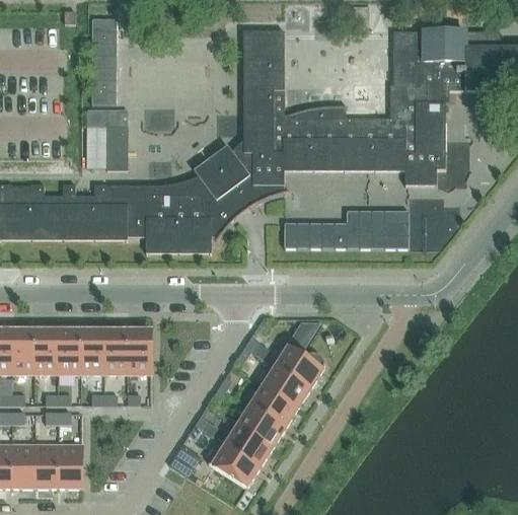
[(74,11),(64,11),(64,24),(74,24),(74,11)]
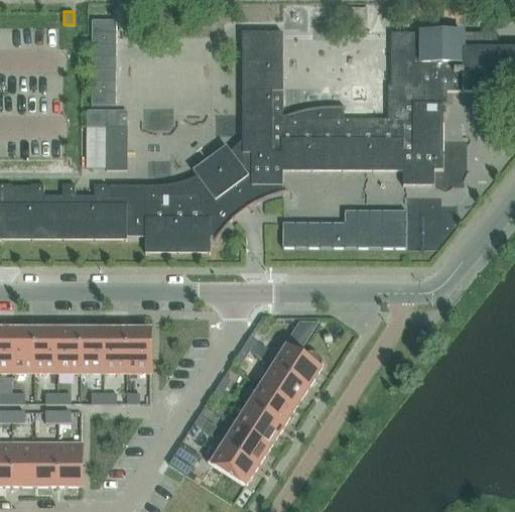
[(91,18),(91,104),(115,104),(115,18),(91,18)]
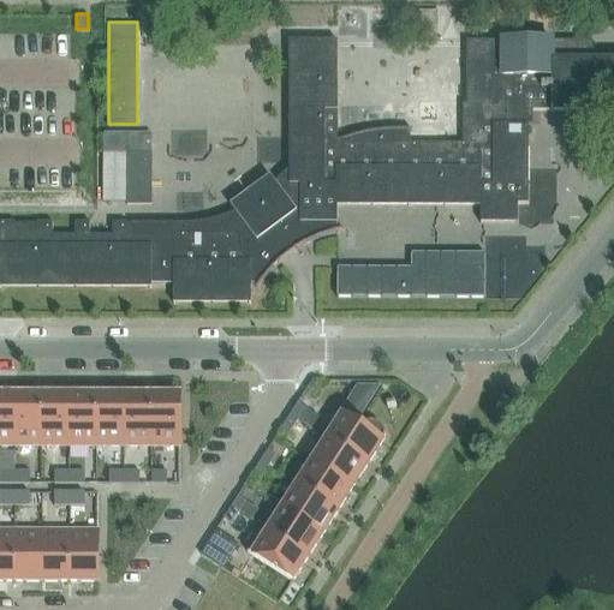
[(288,39),(288,166),(288,183),(299,183),(299,221),(309,238),(322,232),(335,228),(335,220),(337,220),(337,201),(371,201),(371,203),(373,203),(373,201),(407,201),(407,203),(409,203),(409,201),(443,201),(443,203),(445,203),(445,202),(480,201),(480,220),(481,219),(481,217),(516,217),(516,219),(518,219),(518,201),(528,201),(528,121),(523,121),(523,106),(550,106),(550,108),(552,108),(552,107),(613,106),(613,39),(466,40),(466,101),(460,101),(460,141),(409,142),(409,126),(395,126),(381,126),(369,129),(358,130),(347,133),(337,137),(337,39),(288,39)]
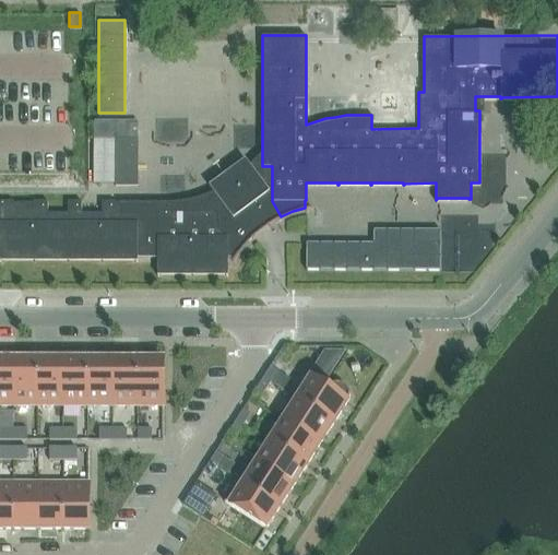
[(92,119),(92,136),(115,136),(115,119),(92,119)]
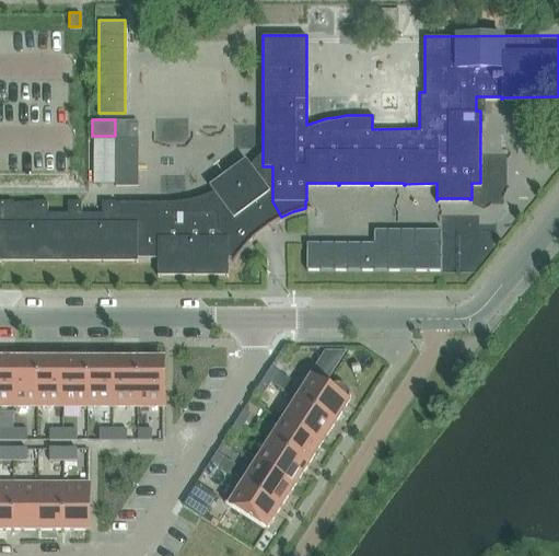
[(92,138),(92,181),(115,181),(115,137),(92,138)]
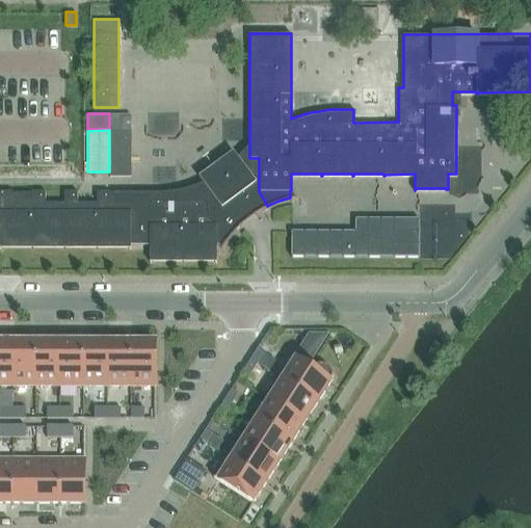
[(109,172),(109,174),(130,174),(130,130),(109,130),(109,172)]
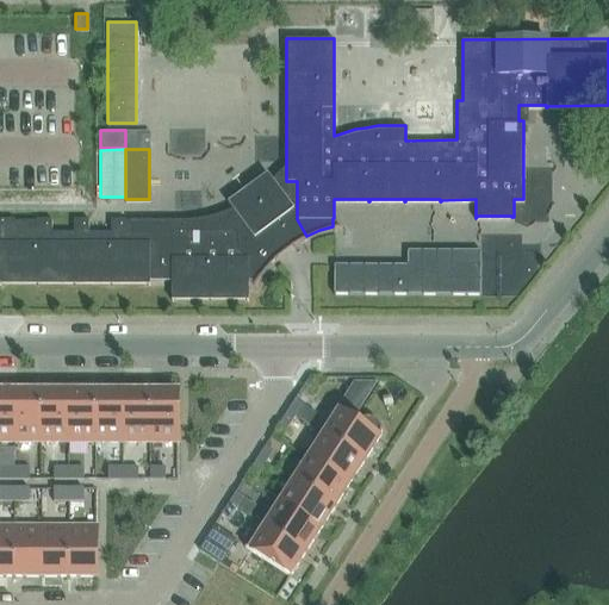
[(286,181),(286,164),(271,178),(266,170),(227,200),(231,207),(224,210),(215,213),(205,216),(193,218),(182,219),(125,219),(125,217),(111,216),(111,230),(88,230),(88,216),(74,216),(73,230),(51,230),(51,216),(36,216),(36,219),(13,219),(13,216),(0,216),(0,282),(0,280),(147,280),(147,282),(148,282),(148,278),(171,278),(171,298),(173,298),(173,295),(246,295),(244,298),(247,298),(247,279),(256,279),(262,270),(271,261),(280,251),(292,243),(306,236),(297,219),(297,181),(286,181)]
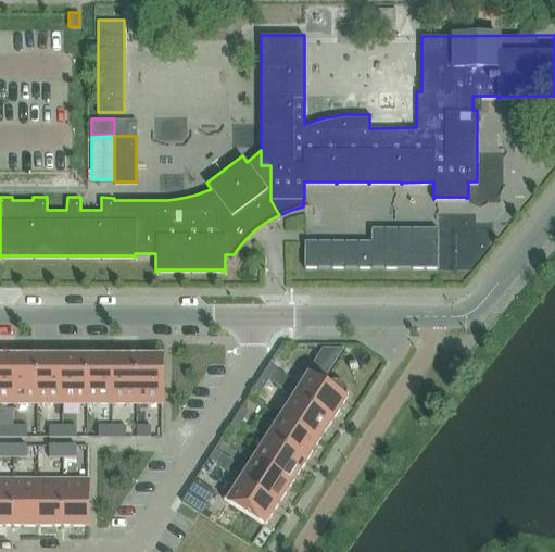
[(438,267),(437,227),(370,227),(370,241),(304,241),(304,268),(438,267)]
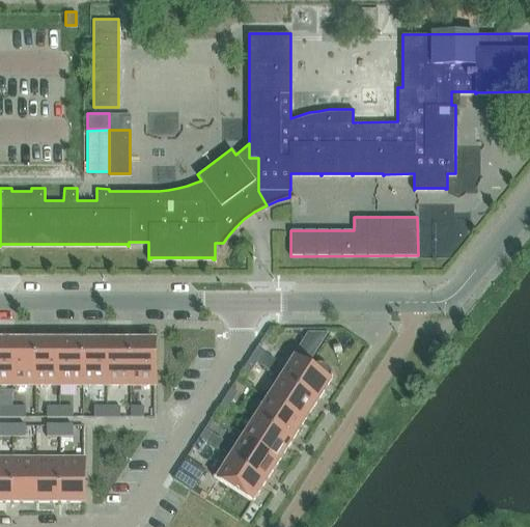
[(327,331),(309,331),(296,351),(308,358),(327,331)]
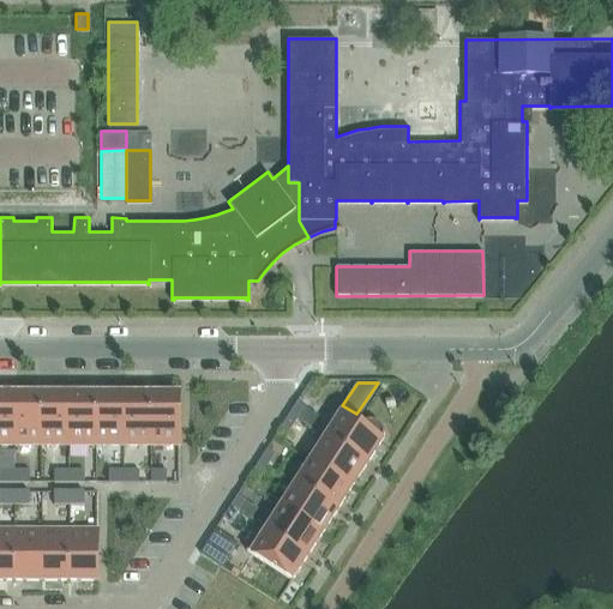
[(13,391),(13,441),(41,441),(41,389),(38,389),(38,391),(13,391)]
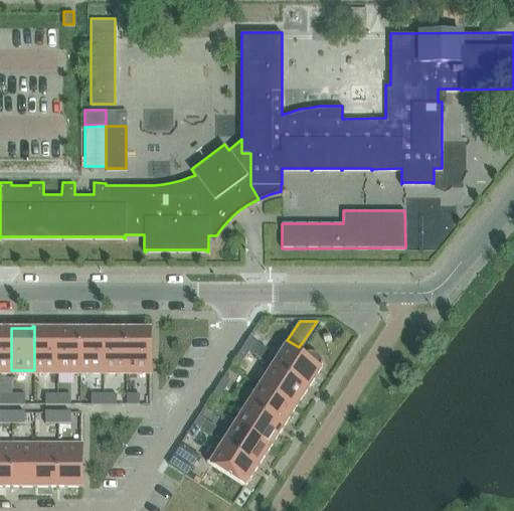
[(56,328),(35,328),(35,326),(34,326),(34,370),(56,370),(56,328)]
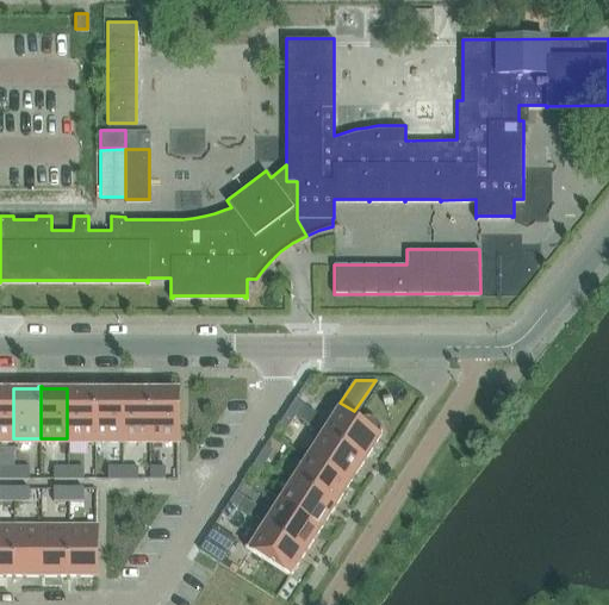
[(94,386),(93,386),(93,388),(67,388),(67,438),(94,438),(94,386)]
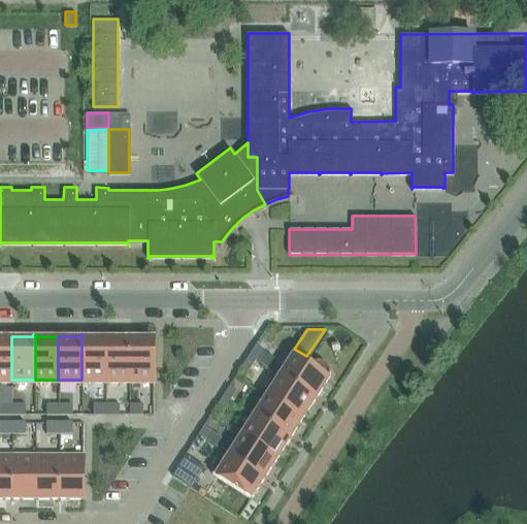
[(105,336),(84,336),(83,334),(81,334),(81,380),(105,380),(105,336)]
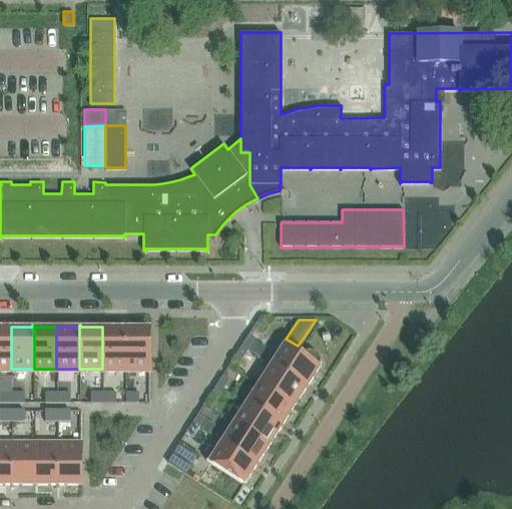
[(102,369),(125,369),(125,325),(123,325),(123,327),(102,327),(102,369)]
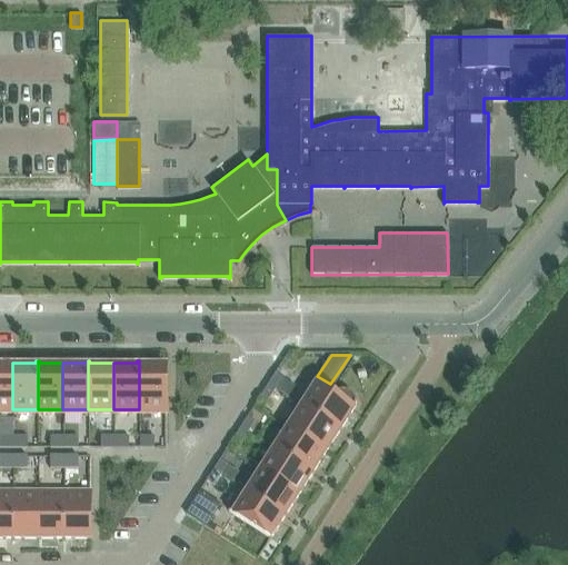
[(140,360),(139,360),(139,409),(166,410),(165,363),(140,363),(140,360)]
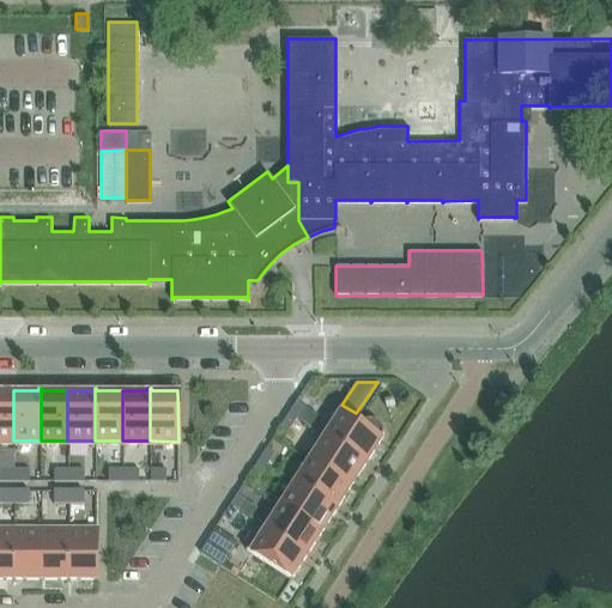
[(0,441),(13,441),(13,390),(0,389),(0,441)]
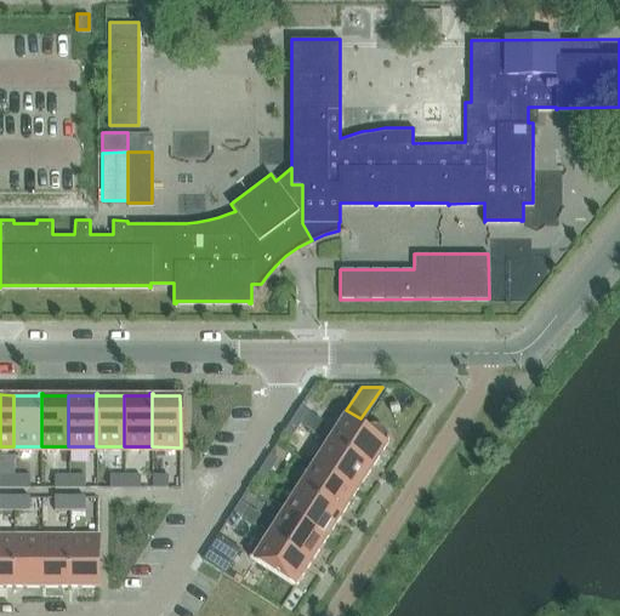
[(299,405),(291,416),(300,422),(307,410),(299,405)]
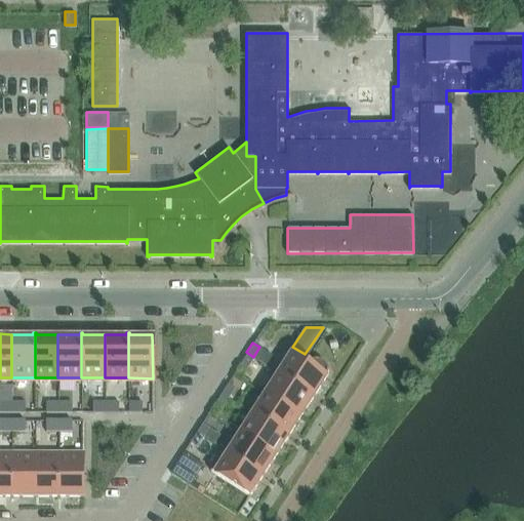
[(314,396),(314,395),(313,394),(325,374),(327,371),(327,368),(326,364),(324,361),(322,359),(319,357),(316,357),(313,357),(310,359),(307,361),(307,362),(286,349),(273,369),(314,396)]
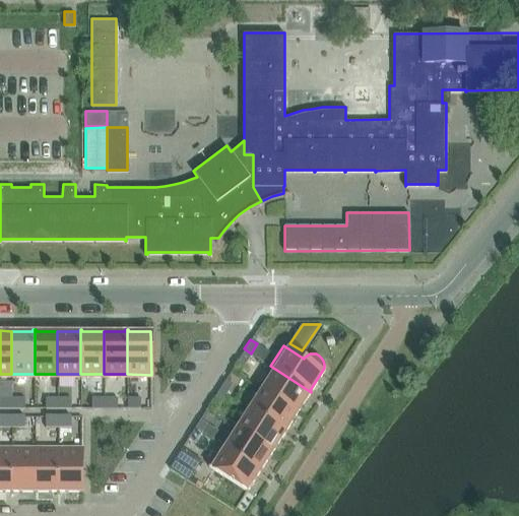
[(251,353),(244,348),(238,359),(244,363),(251,353)]
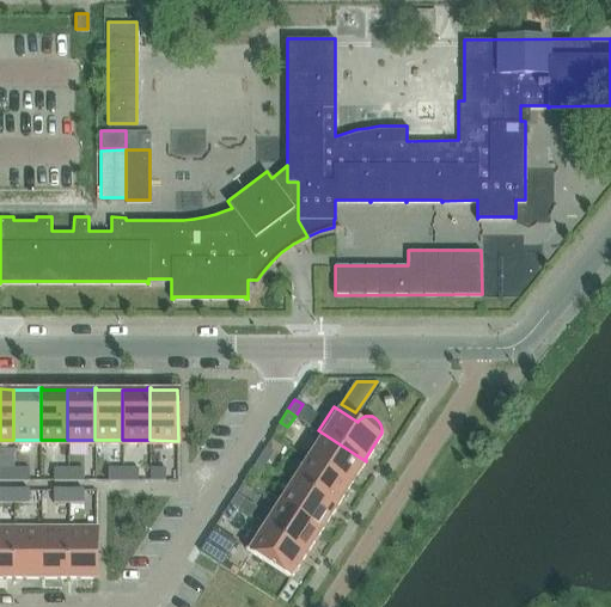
[(304,453),(349,483),(364,461),(365,463),(366,461),(318,430),(304,453)]
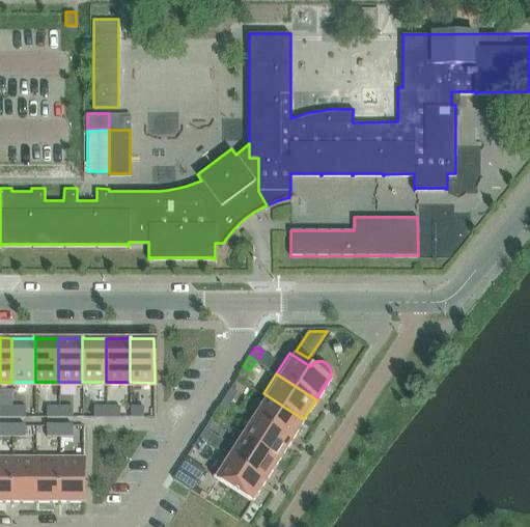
[(223,396),(230,400),(236,390),(229,386),(223,396)]
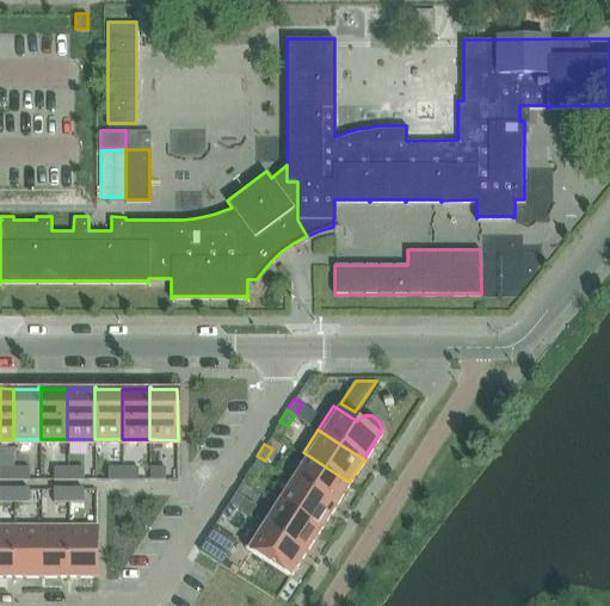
[(336,506),(337,505),(334,504),(349,482),(303,452),(303,453),(308,457),(294,478),(336,506)]
